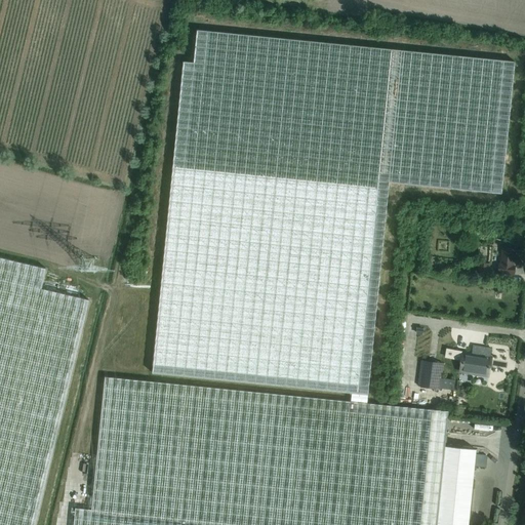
[(351,402),(367,404),(389,183),(501,194),(515,62),(197,30),(194,63),(184,62),(153,373),(352,393),(351,402)]
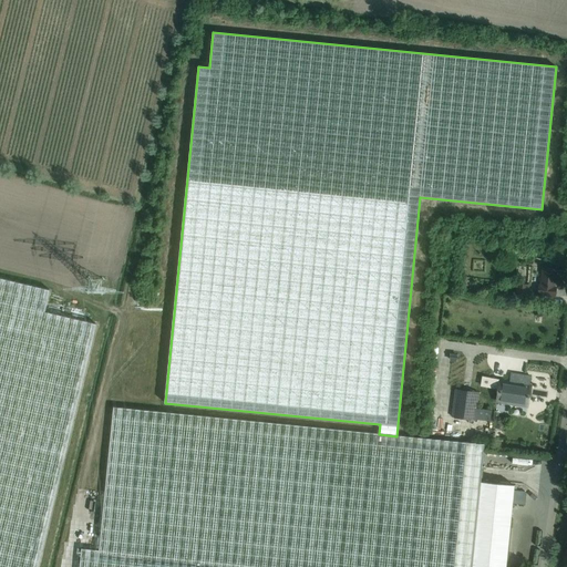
[(556,287),(554,287),(552,287),(552,282),(555,282),(556,269),(543,267),(540,286),(539,285),(538,295),(555,297),(556,287)]
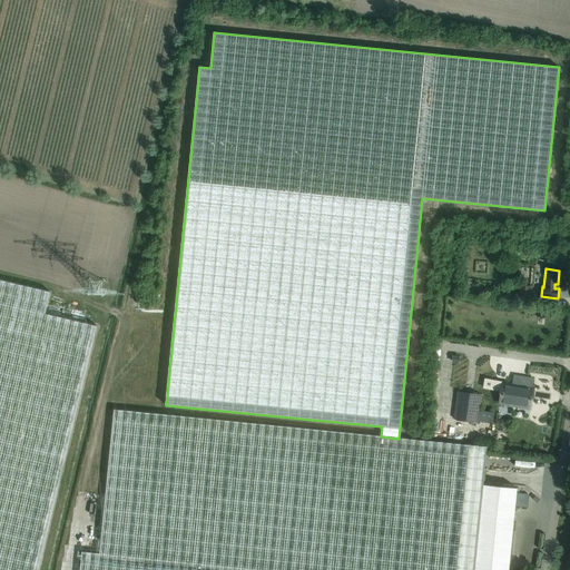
[(0,569),(38,569),(97,326),(46,314),(50,292),(0,279),(0,569)]
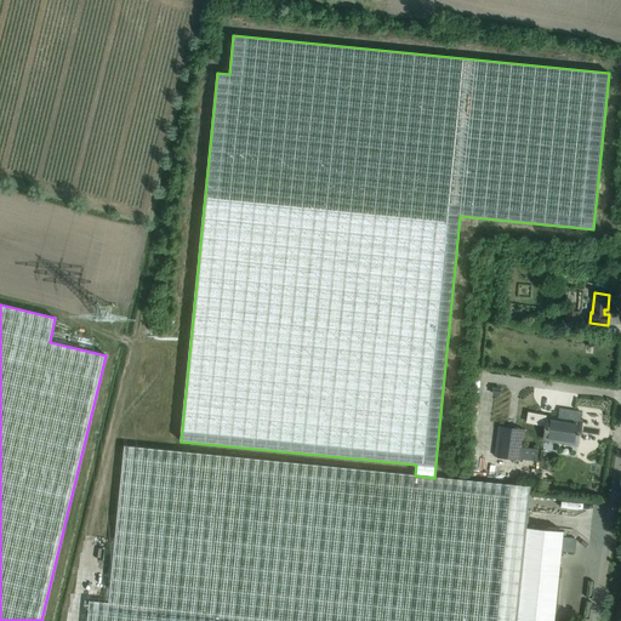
[(576,330),(577,312),(564,311),(563,329),(576,330)]
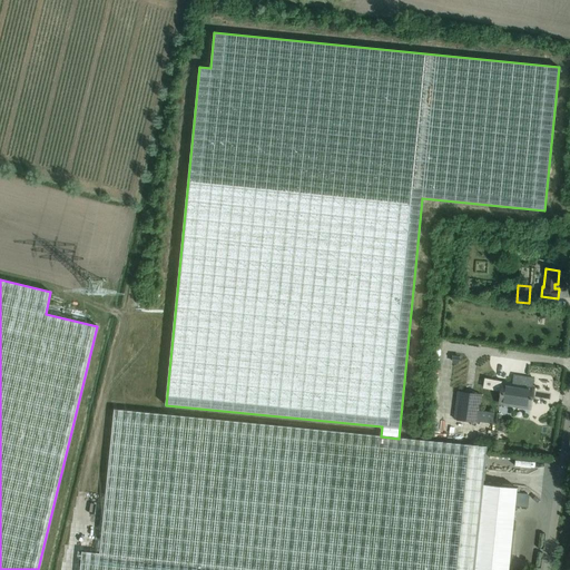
[(544,408),(546,399),(530,396),(533,379),(514,375),(512,386),(503,385),(501,402),(529,406),(544,408)]
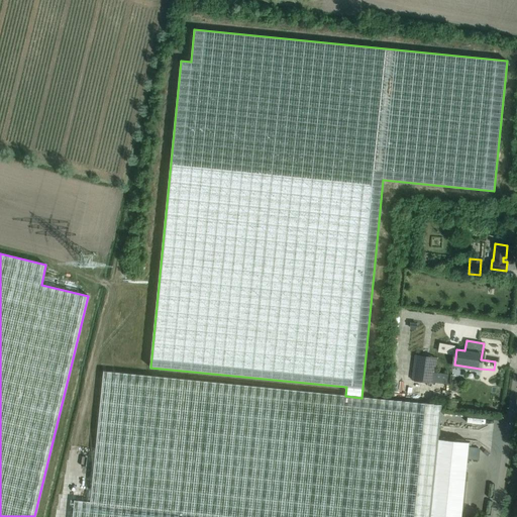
[(415,355),(412,381),(433,384),(433,379),(447,381),(448,375),(434,373),(436,358),(415,355)]
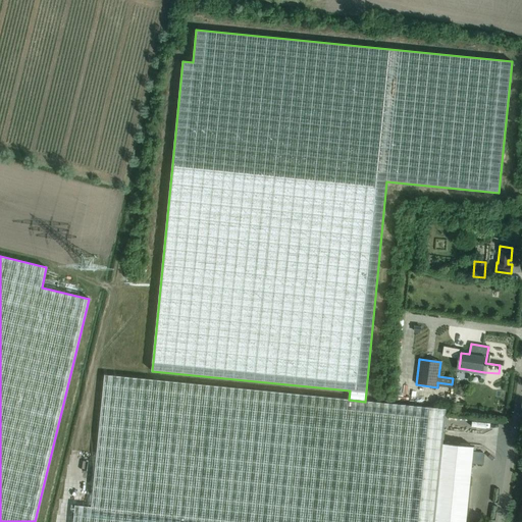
[(465,521),(473,449),(442,445),(447,410),(365,402),(349,400),(104,374),(91,507),(74,505),(72,521),(465,521)]
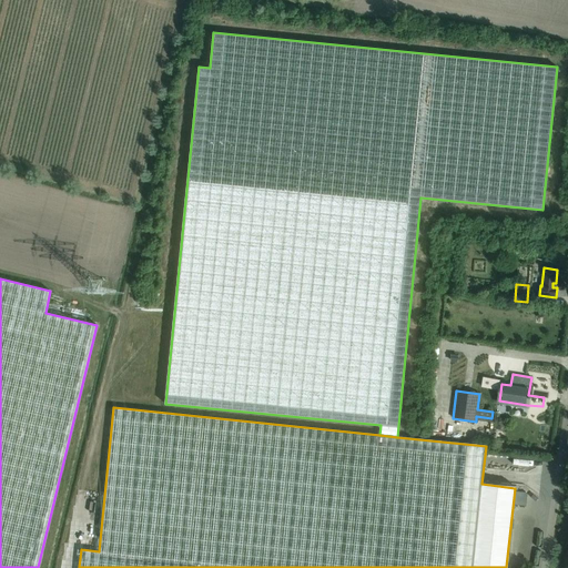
[(473,426),(473,435),(495,436),(495,427),(473,426)]
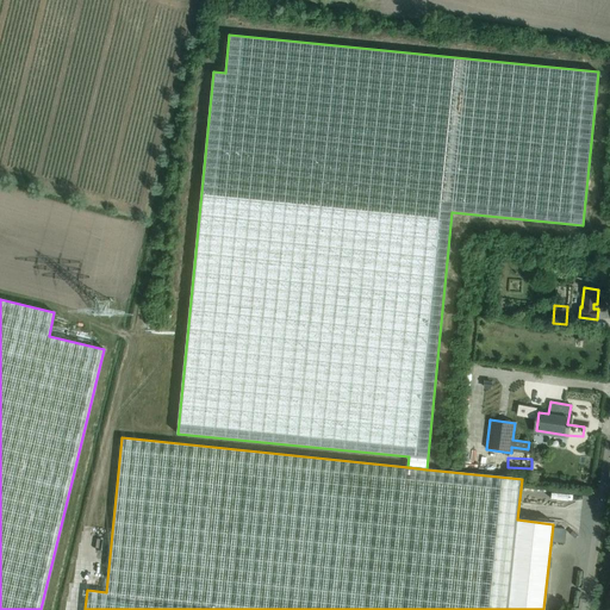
All buildings are outlined.
